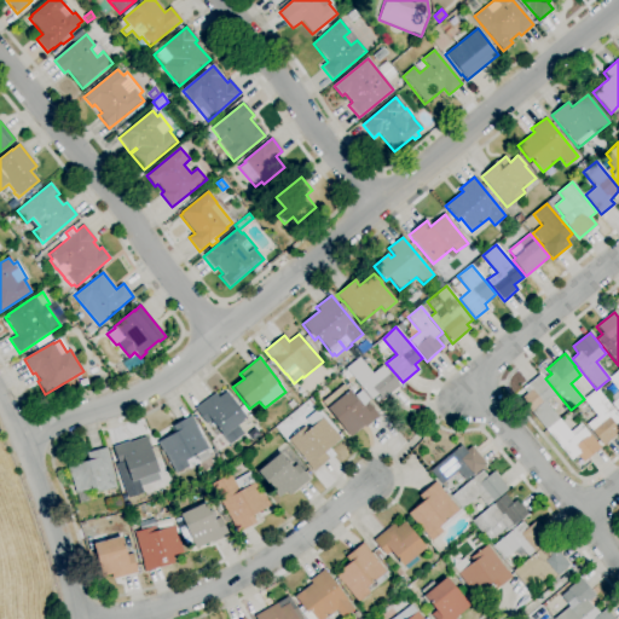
[(383,400),(379,395),(371,400),(346,369),(359,358),(372,374),(383,365),(389,372),(400,386),(383,400)]
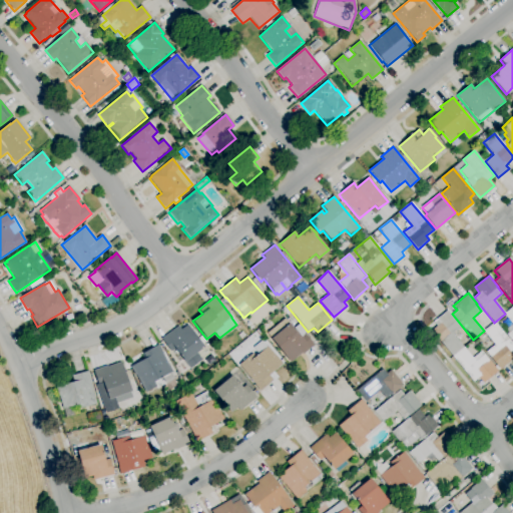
[(512,343),(507,336),(508,334),(505,331),(512,325),(504,315),(512,307),(512,343)]
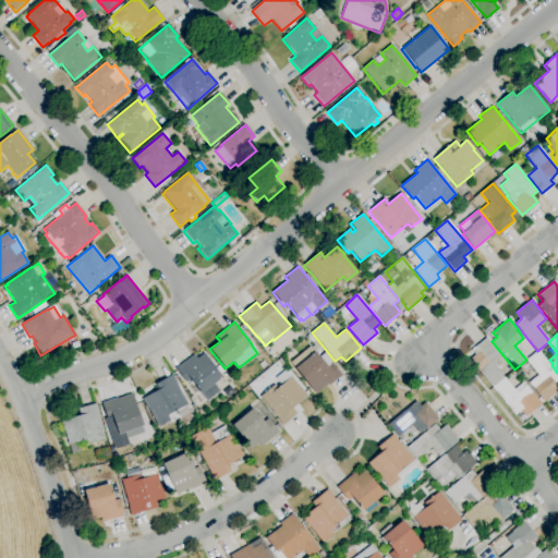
[(492,388),(469,360),(475,355),(472,351),(487,338),(501,356),(492,363),(504,378),(492,388)]
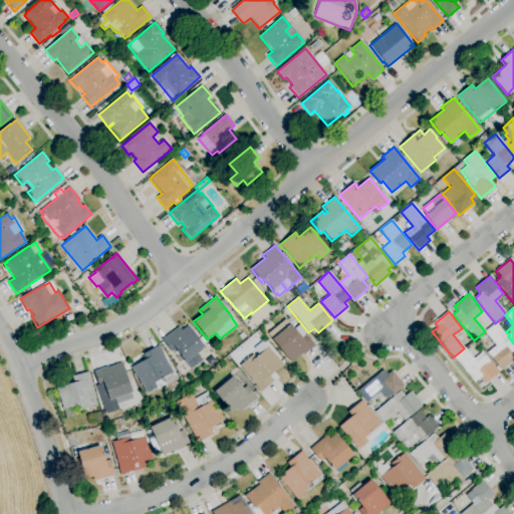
[(291,363),(271,339),(272,339),(267,334),(285,319),(290,324),(301,336),(304,333),(315,345),(303,355),(302,354),(291,363)]
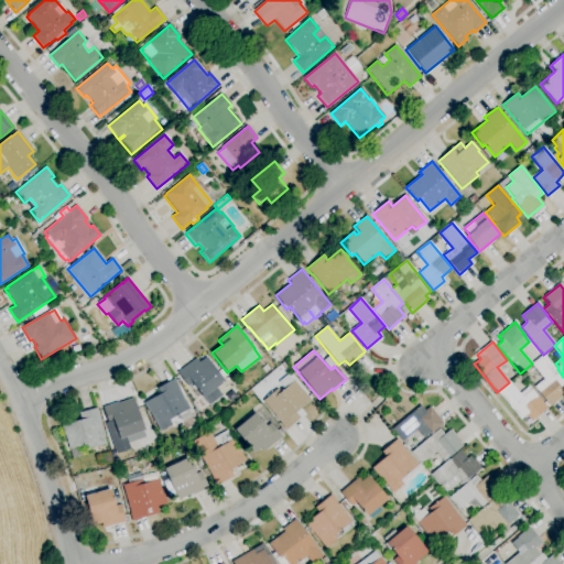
[(563,394),(549,408),(533,388),(543,380),(531,365),(544,355),(563,379),(563,386),(561,389),(563,392),(563,394)]
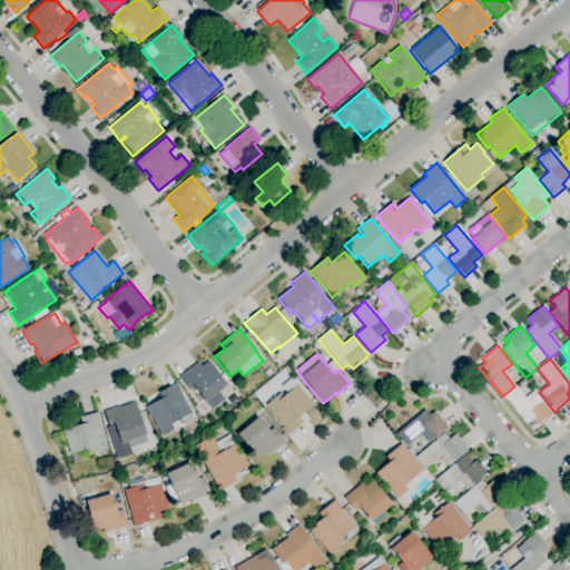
[(202,416),(195,406),(204,400),(199,393),(197,394),(194,390),(196,389),(195,387),(190,391),(179,376),(198,363),(200,366),(208,361),(227,386),(218,392),(224,400),(210,410),(202,416)]
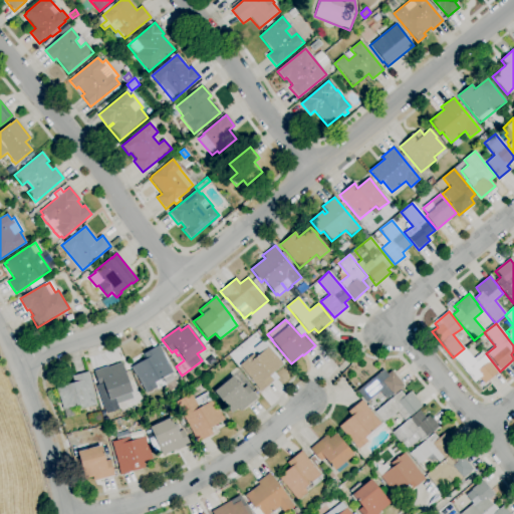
[(261,393),(256,387),(256,386),(251,379),(239,365),(243,362),(242,360),(247,356),(248,358),(253,354),(255,357),(258,354),(253,348),(262,341),(268,347),(275,356),(278,354),(282,359),(280,360),(283,365),(269,376),(273,381),(261,393)]
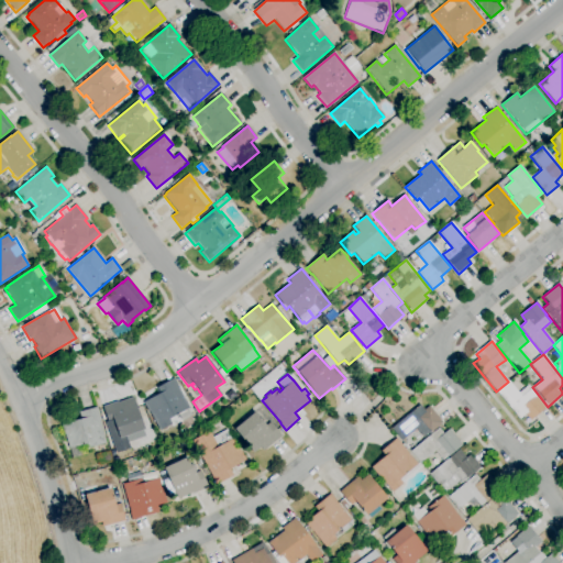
[(159,431),(148,411),(148,412),(143,403),(161,393),(157,387),(174,378),(177,385),(177,386),(189,408),(188,409),(191,416),(183,421),(178,414),(168,419),(172,424),(159,431)]
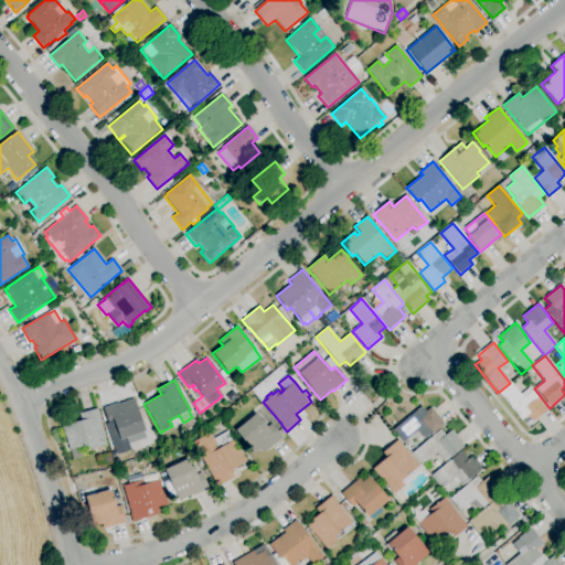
[(532,423),(526,416),(521,420),(499,393),(511,383),(520,395),(530,387),(537,397),(539,396),(548,409),(532,423)]
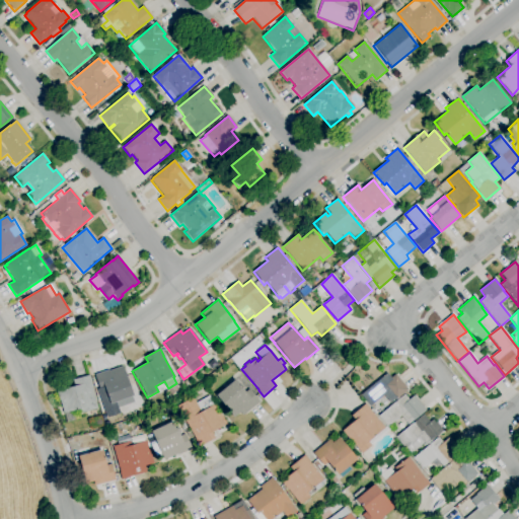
[(109,404),(104,389),(99,390),(94,375),(108,370),(108,371),(124,366),(134,396),(109,404)]
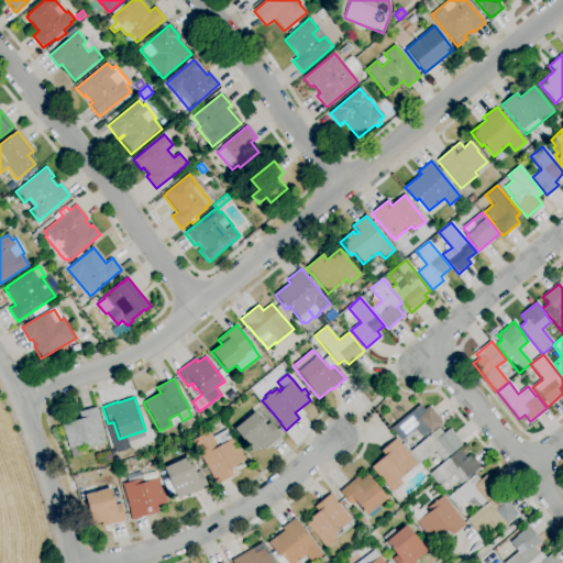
[(401,441),(392,429),(420,405),(423,410),(429,406),(443,423),(430,433),(429,433),(423,438),(416,428),(401,441)]
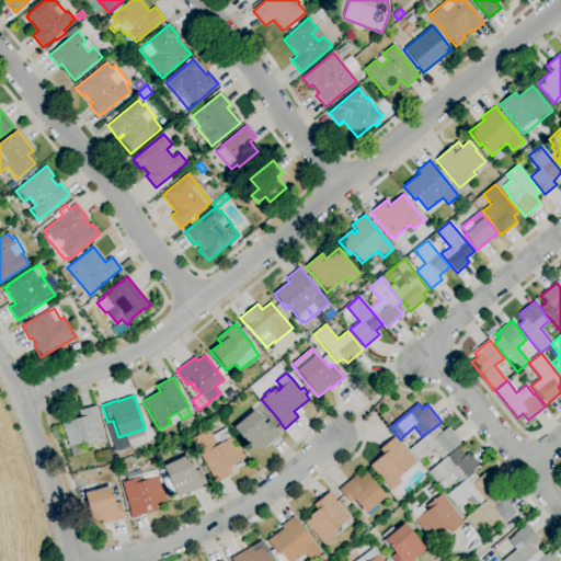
[(86,447),(84,443),(68,447),(67,439),(66,441),(61,423),(80,418),(79,411),(96,407),(99,414),(98,414),(105,442),(86,447)]
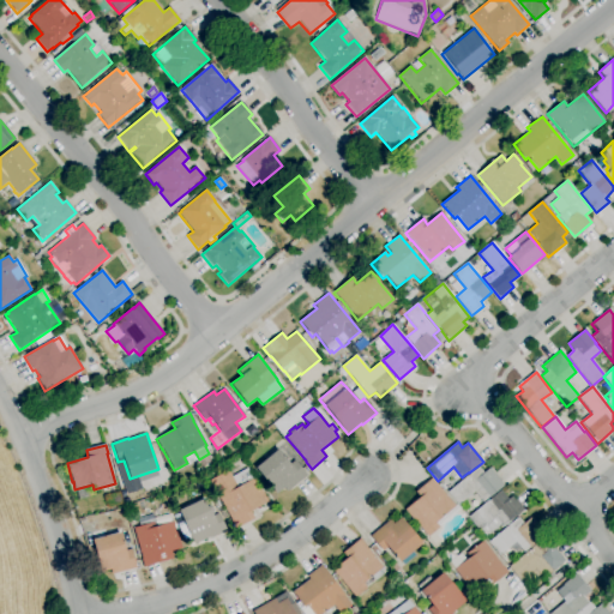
[(277,494),(256,468),(277,450),(290,464),(295,461),(307,476),(288,492),(284,488),(277,494)]
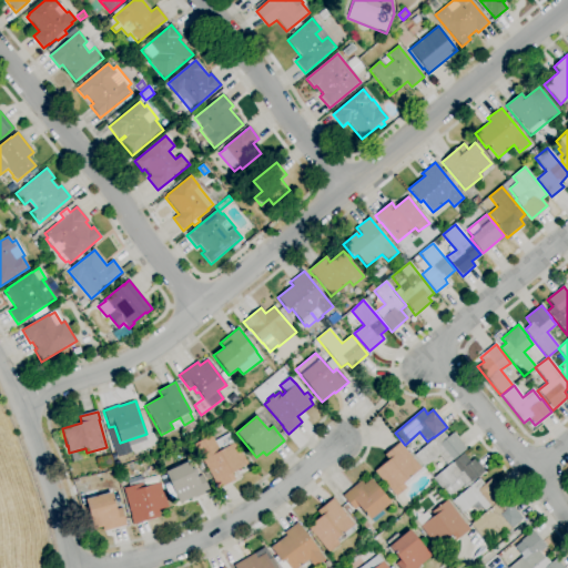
[(424,468),(414,456),(443,432),(447,438),(453,433),(466,449),(453,460),(447,465),(439,455),(424,468)]
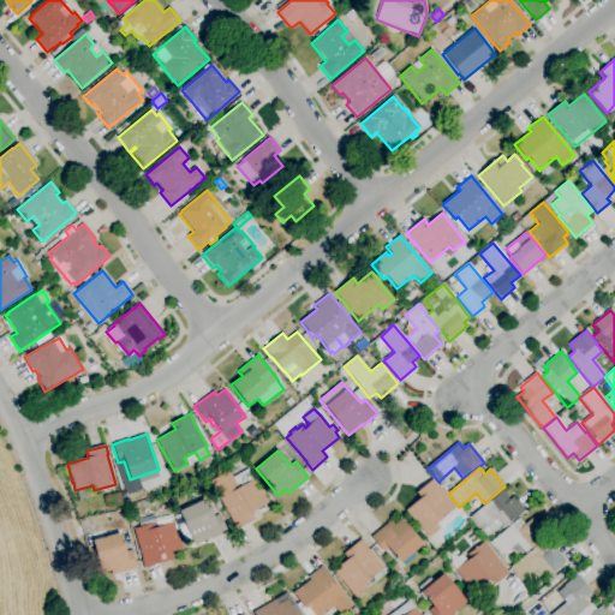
[(236,530),(218,496),(215,497),(208,483),(228,471),(232,478),(248,470),(254,479),(256,478),(269,503),(251,513),(255,520),(236,530)]
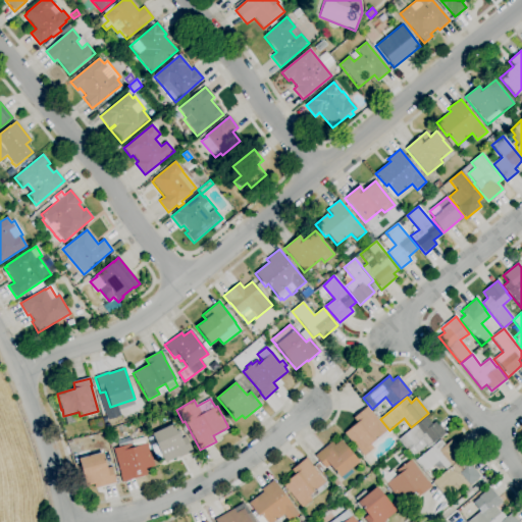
[(390,407),(384,399),(371,408),(378,417),(390,407)]
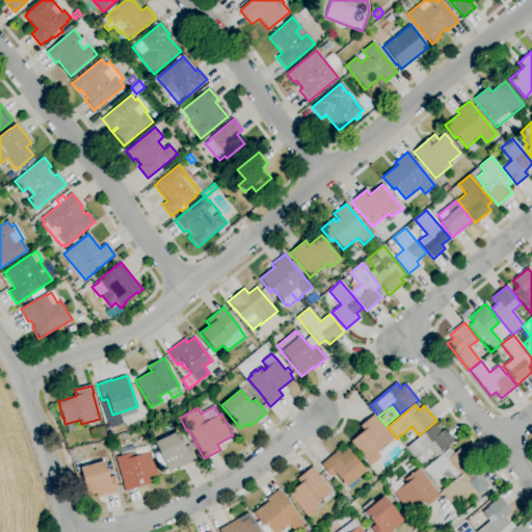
[(371,466),(357,450),(350,442),(364,431),(360,427),(375,414),(379,420),(394,439),(396,437),(399,442),(380,456),(380,457),(371,466)]
